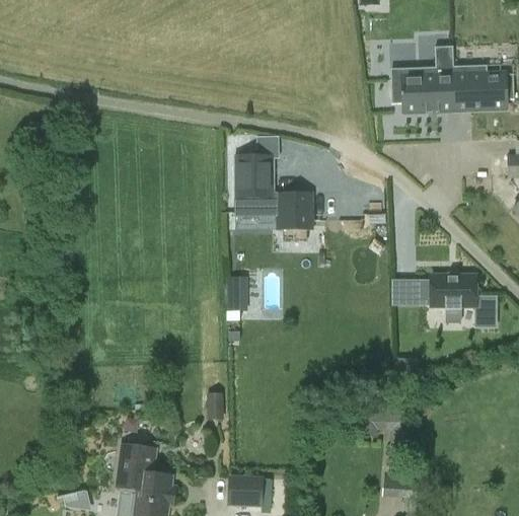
[(438,101),(454,100),(453,66),(452,45),(434,46),(435,66),(416,67),(416,77),(390,78),(391,103),(403,102),(403,111),(438,108),(438,101)]
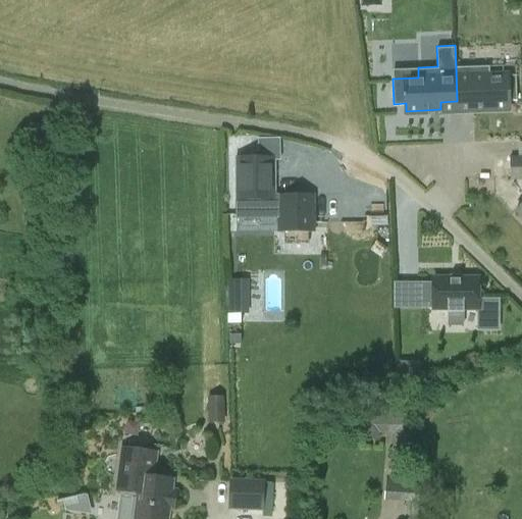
[(489,64),(456,66),(457,101),(473,101),(474,108),(509,107),(508,99),(517,99),(516,73),(489,74),(489,64)]
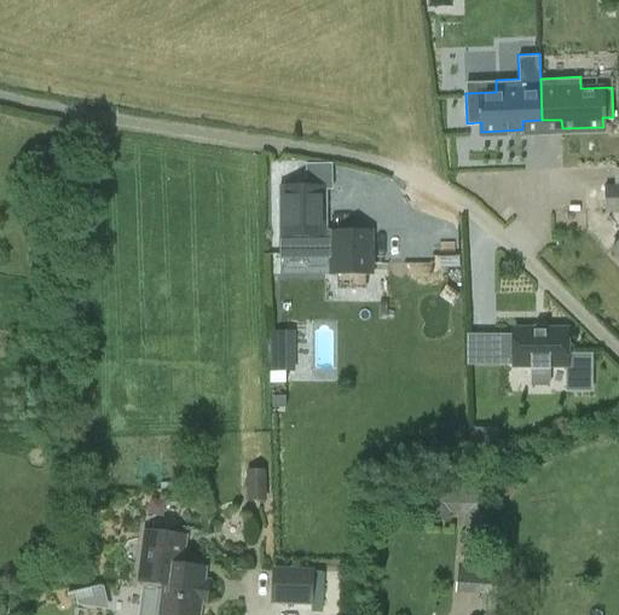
[(325,235),(325,186),(331,186),(331,162),(307,162),(307,184),(281,184),(281,235),(325,235)]
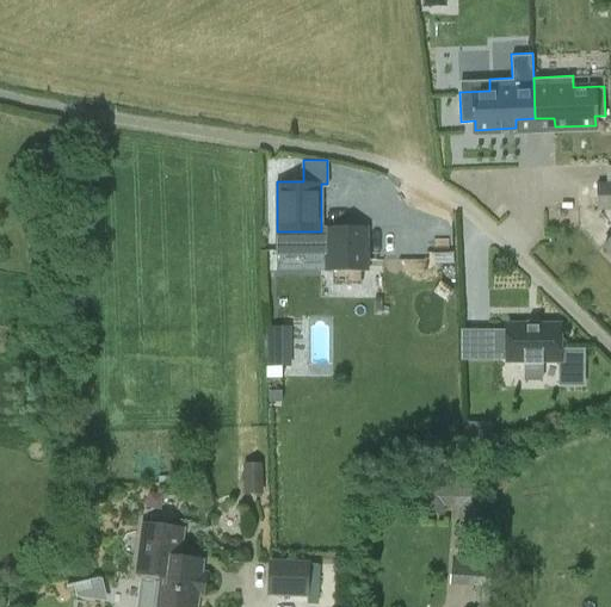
[(610,181),(597,183),(598,208),(610,206),(610,181)]
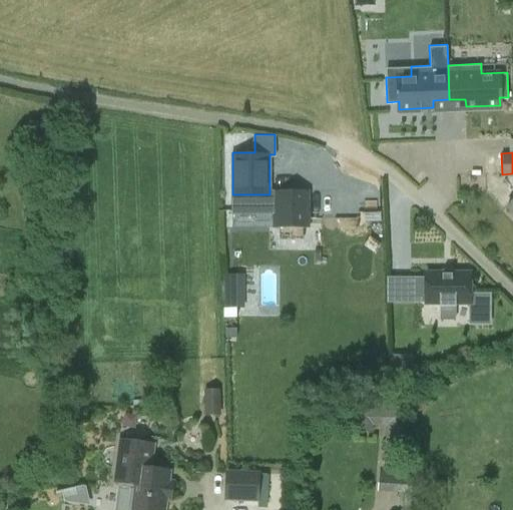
[(273,188),(273,225),(311,225),(311,187),(273,188)]
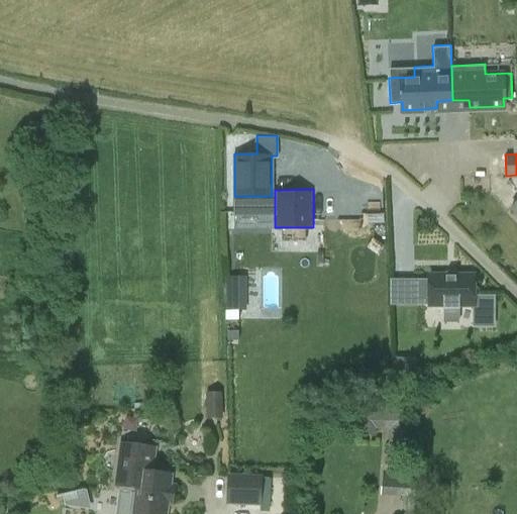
[(476,272),(430,272),(430,276),(414,276),(414,296),(430,297),(430,302),(444,302),(444,306),(461,306),(461,302),(476,302),(476,272)]
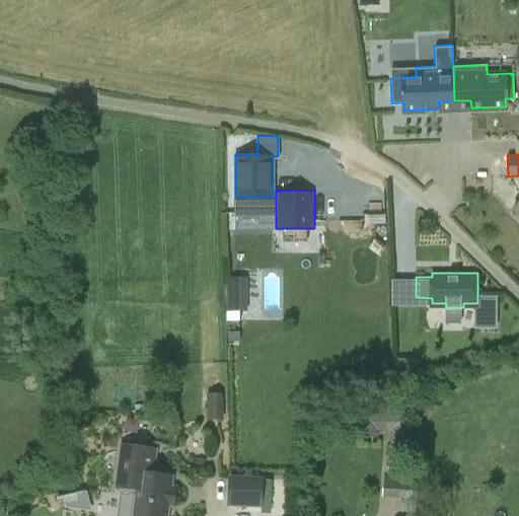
[(228,316),(244,316),(242,274),(226,275),(228,316)]
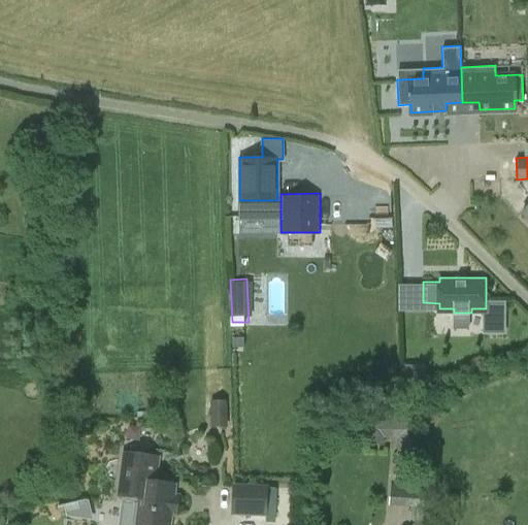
[(210,399),(211,425),(230,424),(229,398),(210,399)]
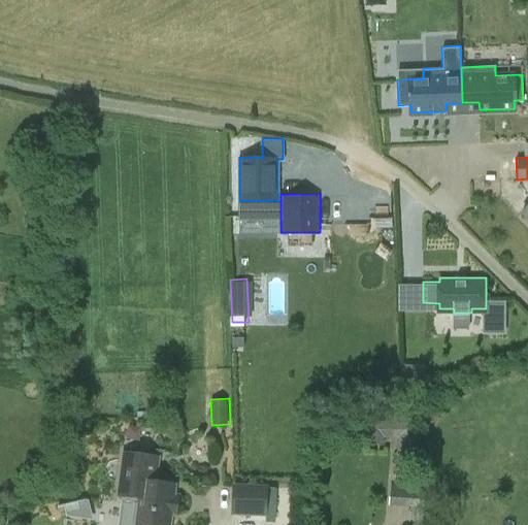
[(384,443),(385,435),(411,437),(413,420),(371,418),(370,441),(384,443)]
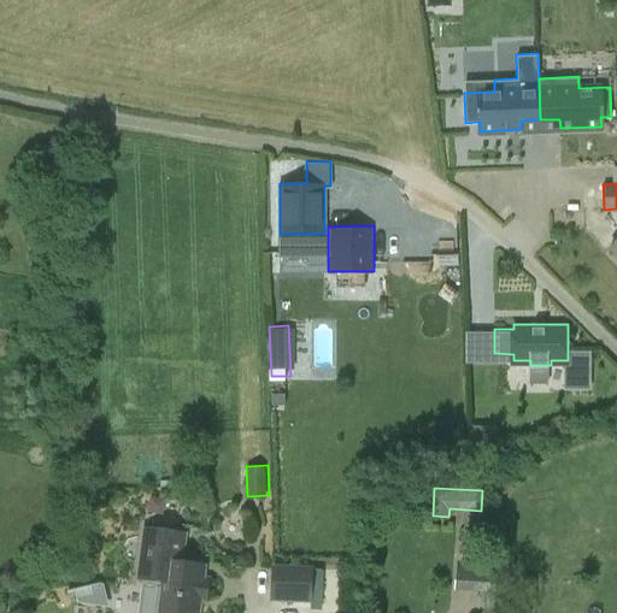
[(181,560),(186,531),(145,526),(139,576),(160,578),(156,612),(198,612),(200,597),(206,599),(209,577),(203,576),(205,564),(181,560)]
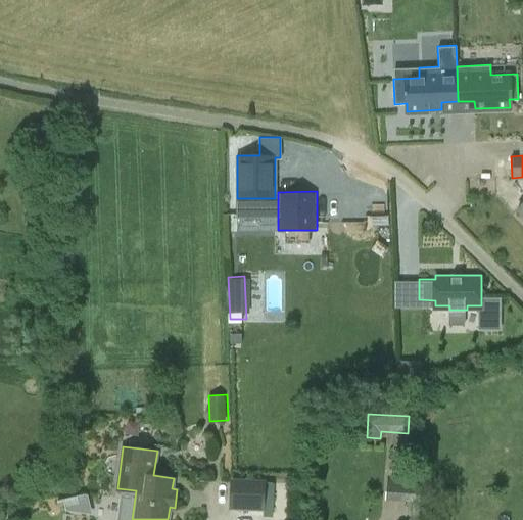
[(393,451),(392,471),(409,471),(410,452),(393,451)]
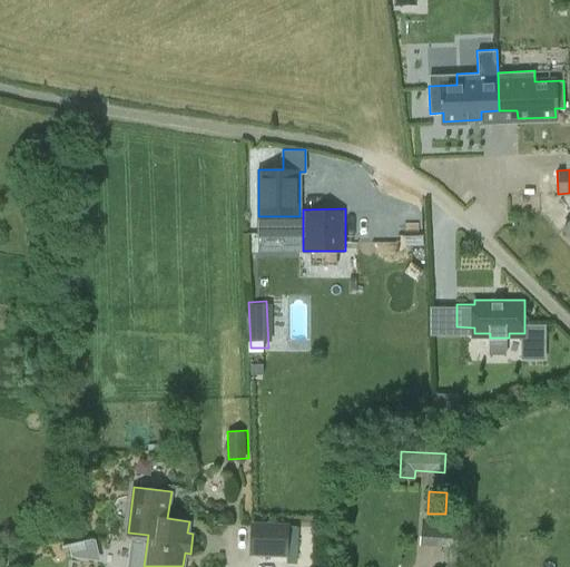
[(462,566),(467,529),(439,527),(439,520),(422,518),(420,543),(448,545),(445,566),(462,566)]
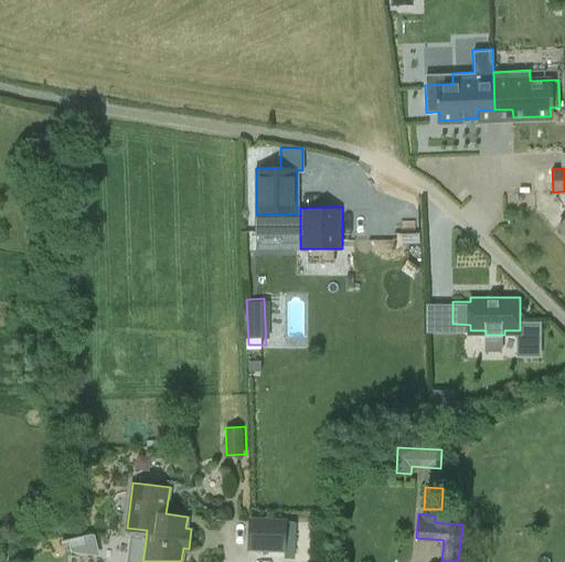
[(248,516),(247,549),(286,551),(287,517),(248,516)]
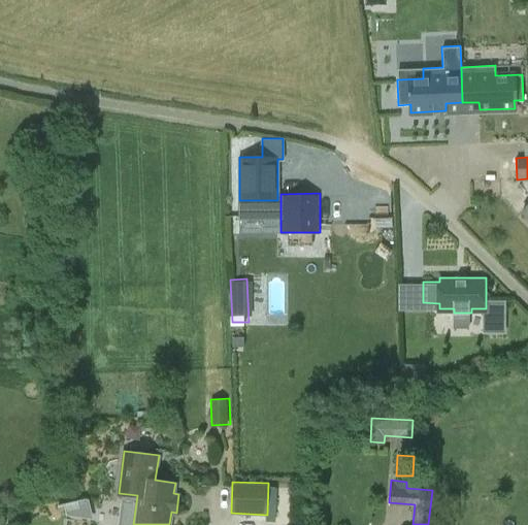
[(88,496),(64,502),(67,514),(93,517),(88,496)]
